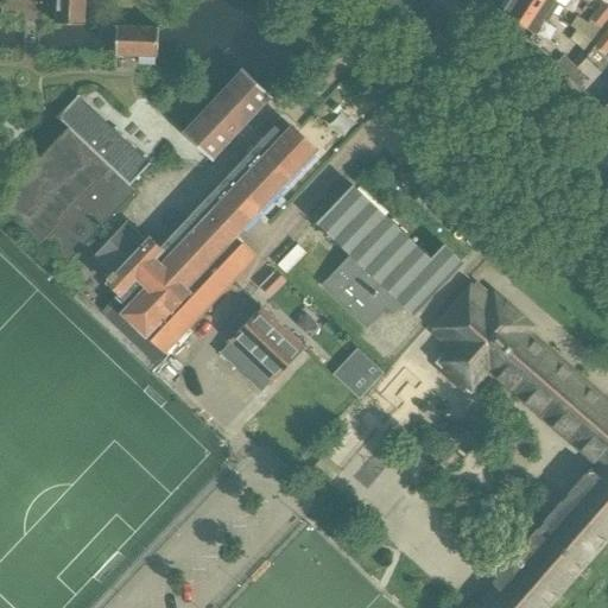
[(56,0),(56,24),(84,25),(84,0),(56,0)]
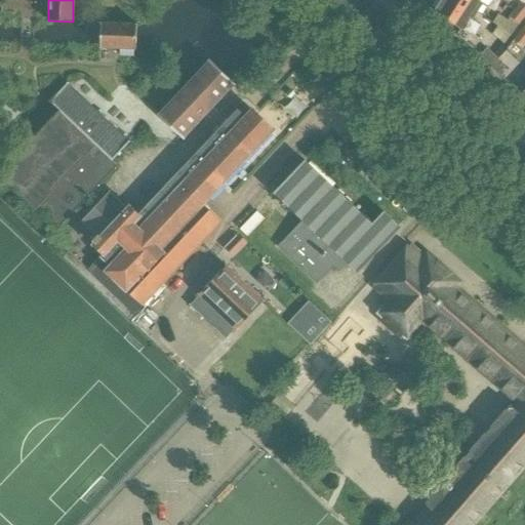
[(477,11),(458,0),(441,0),(434,11),(460,29),(469,16),(472,19),(477,11)]
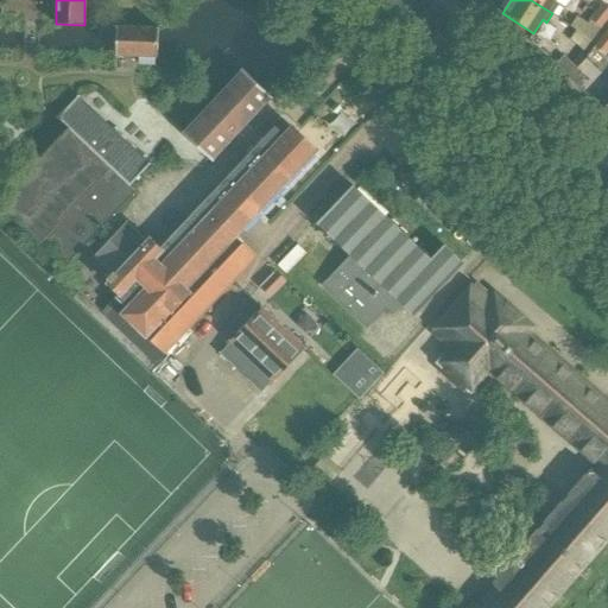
[(531,0),(552,13),(558,4),(555,1),(555,0),(531,0)]
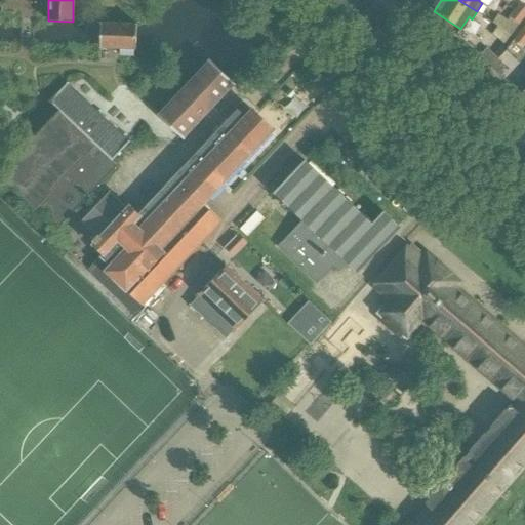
[(524,0),(522,0),(521,2),(515,9),(523,16),(524,14),(524,0)]
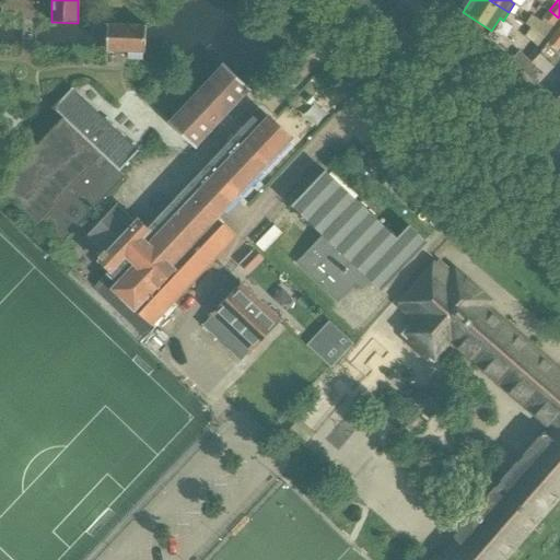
[(558,18),(549,10),(544,18),(552,25),(558,18)]
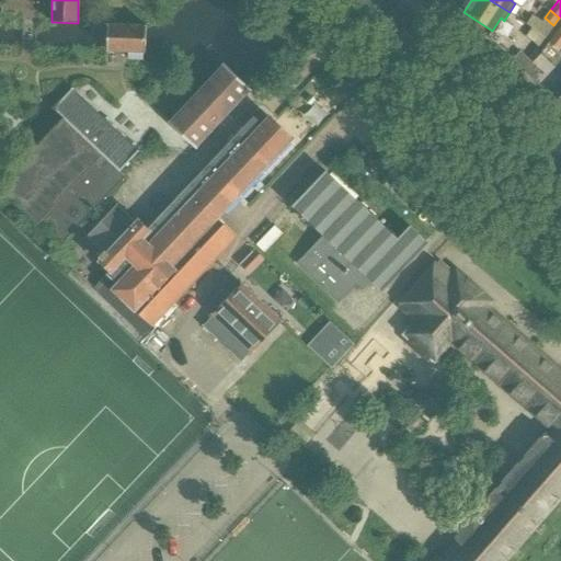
[(127,59),(142,60),(142,52),(145,52),(146,25),(106,23),(106,49),(127,50),(127,59)]
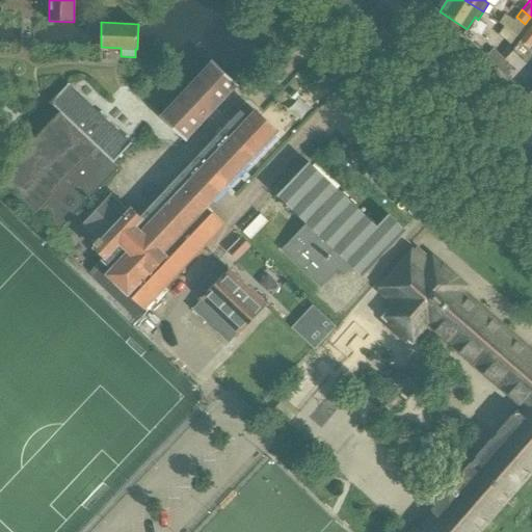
[(515,36),(503,27),(497,35),(509,44),(515,36)]
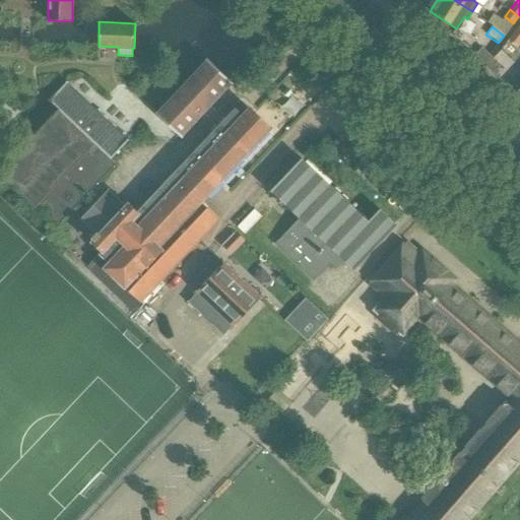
[(519,42),(519,37),(514,33),(509,40),(517,46),(519,42)]
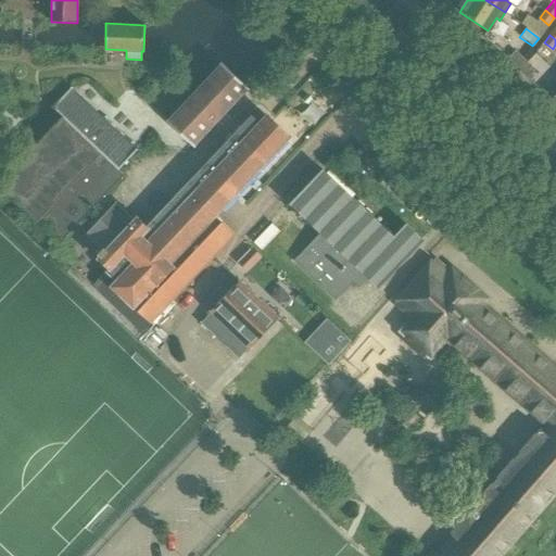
[(517,65),(522,60),(515,52),(507,60),(513,65),(517,65)]
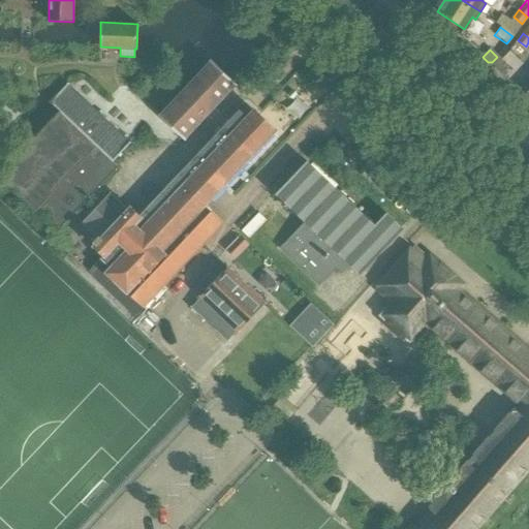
[(237,86),(238,85),(224,72),(210,59),(209,60),(210,61),(173,100),(159,114),(158,114),(157,115),(185,141),(186,139),(185,138),(207,116),(205,115),(213,106),(214,107),(236,85),(237,86)]
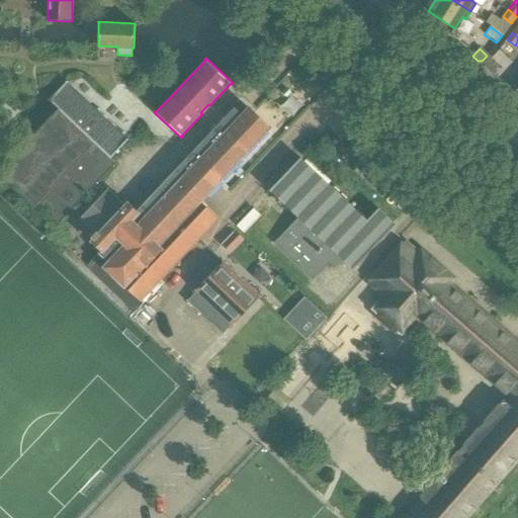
[(497,65),(489,59),(484,64),(485,68),(490,73),(497,65)]
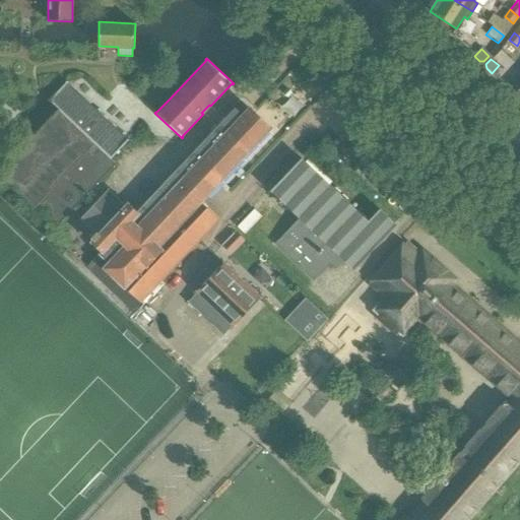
[(91,240),(102,250),(86,267),(134,312),(134,313),(135,313),(143,305),(142,304),(140,302),(219,218),(215,215),(201,201),(269,130),(270,129),(242,103),(236,109),(235,108),(235,109),(236,110),(179,169),(137,213),(127,204),(124,207),(108,191),(78,221),(87,231),(86,232),(87,233),(87,232),(92,236),(91,237),(93,238),(91,240)]
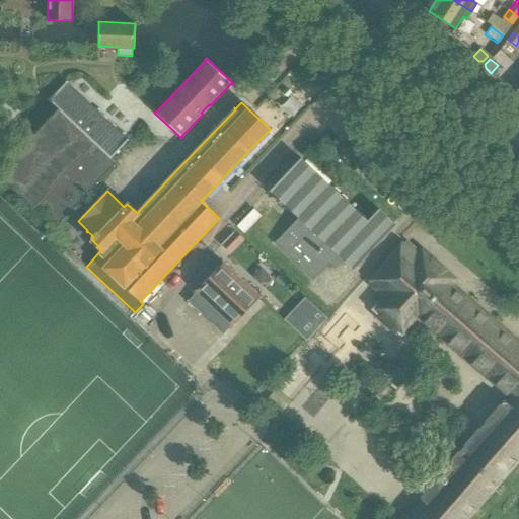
[(379,211),(368,222),(302,159),(272,191),(300,218),(276,243),(312,279),(328,262),(335,268),(344,258),(353,269),(394,224),(379,211)]
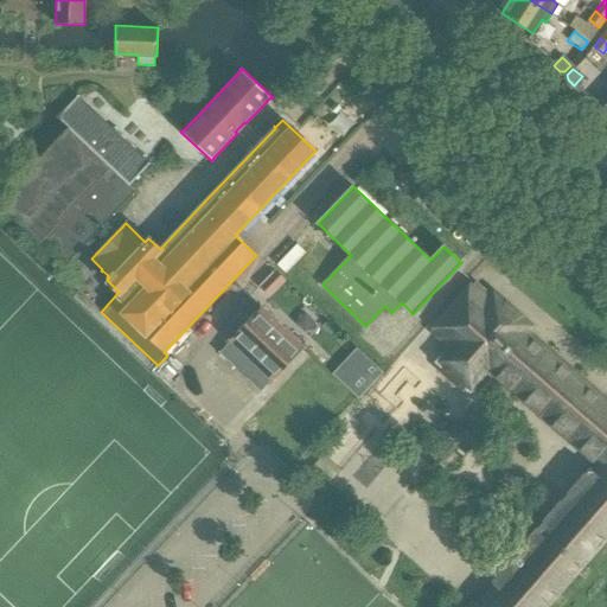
[(262,286),(270,294),(283,281),(275,273),(262,286)]
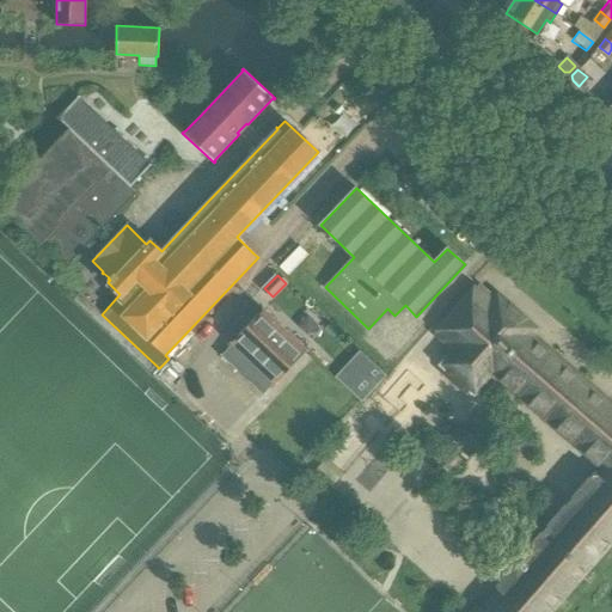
[(487,294),(477,286),(436,332),(456,348),(445,360),(445,359),(440,361),(439,365),(440,369),(445,371),(445,369),(452,377),(451,378),(453,379),(454,378),(461,384),(459,385),(460,386),(463,385),(470,391),(469,392),(471,396),(475,398),(479,396),(482,392),(481,391),(495,374),(500,378),(501,378),(601,465),(600,465),(605,470),(600,475),(595,470),(589,477),(503,577),(496,583),(501,588),(497,593),(483,610),(483,609),(479,611),(549,611),(611,540),(611,404),(603,397),(603,398),(593,391),(594,390),(575,373),(575,374),(565,366),(565,365),(548,349),(546,350),(538,342),(538,341),(530,334),(533,329),(533,328),(525,320),(524,320),(507,306),(508,305),(500,299),(499,299),(491,306),(482,299),(487,294)]
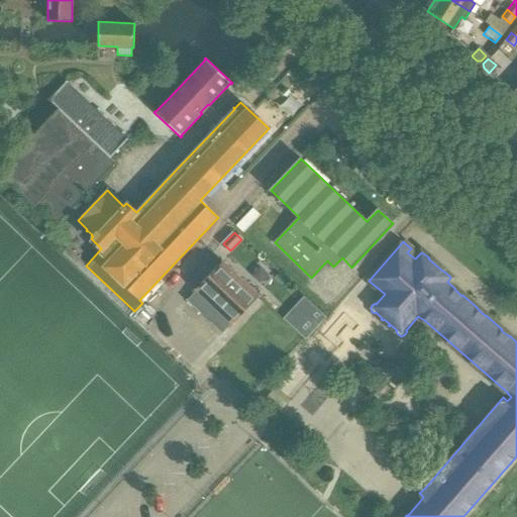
[(222,262),(221,262),(196,289),(197,290),(187,300),(222,332),(231,322),(232,323),(259,296),(222,262)]
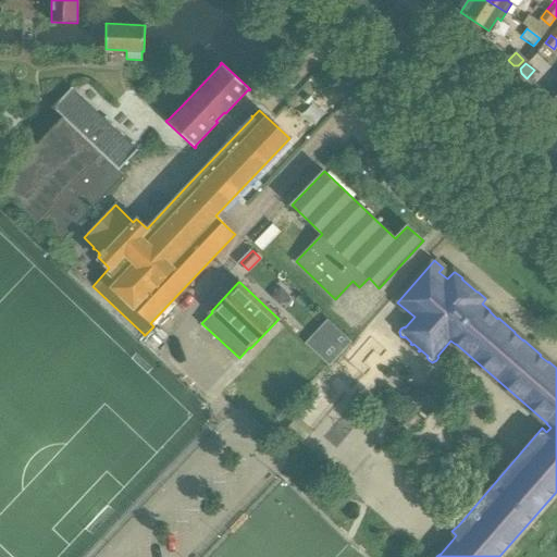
[(326,319),(305,343),(329,366),(351,342),(326,319)]
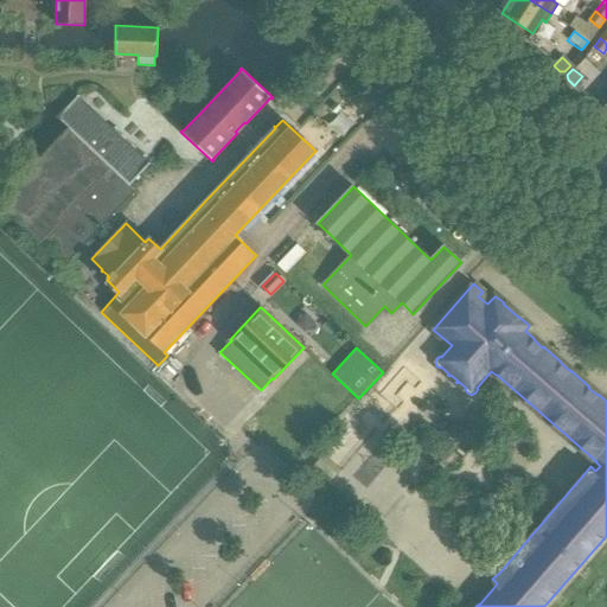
[(312,467),(327,481),(339,468),(323,454),(312,467)]
